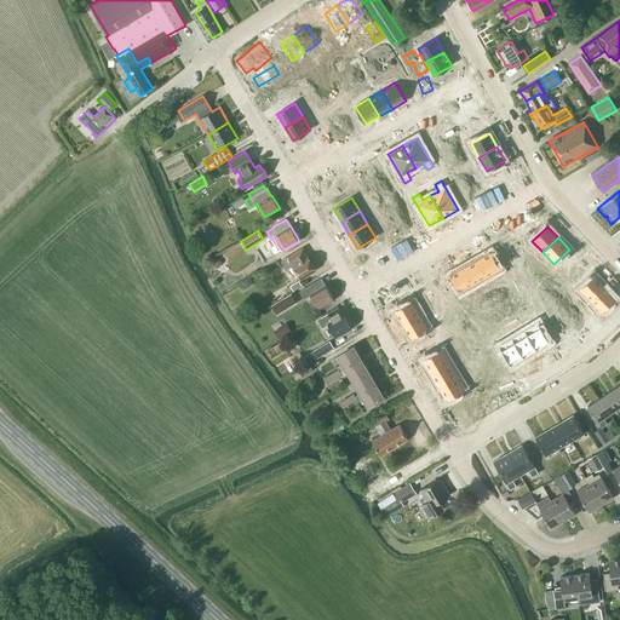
[(300,280),(316,270),(308,256),(303,248),(281,262),(286,270),(292,267),(296,271),(296,275),(297,277),(300,279),(300,280)]
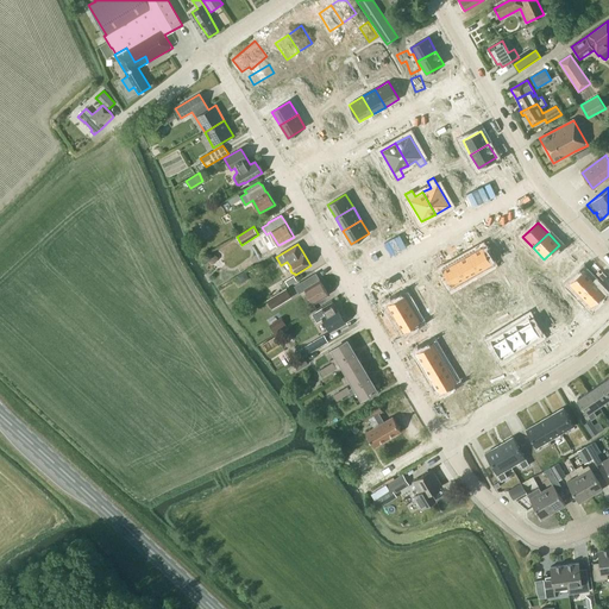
[(481,246),(468,255),(478,272),(491,264),(481,246)]
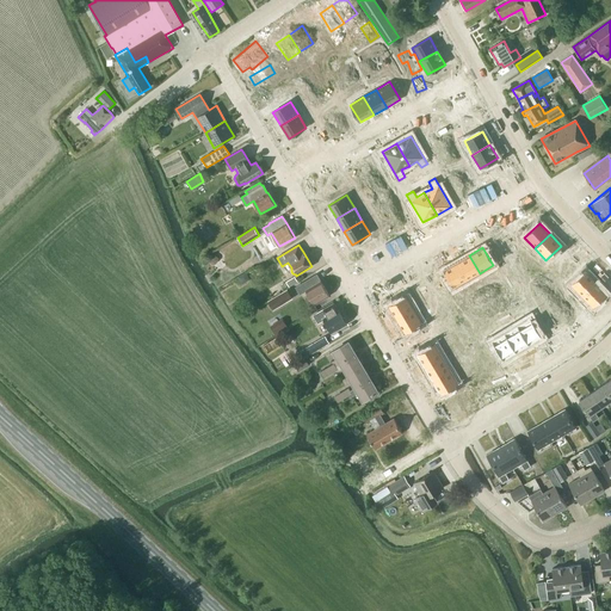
[(469,255),(456,264),(467,281),(480,273),(469,255)]
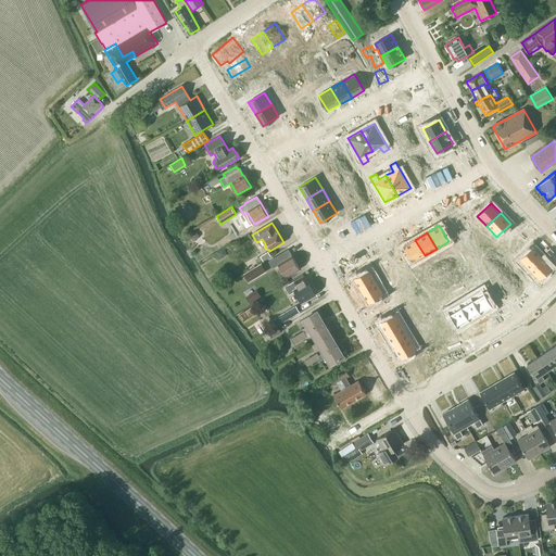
[(377,258),(382,254),(373,239),(366,243),(377,258)]
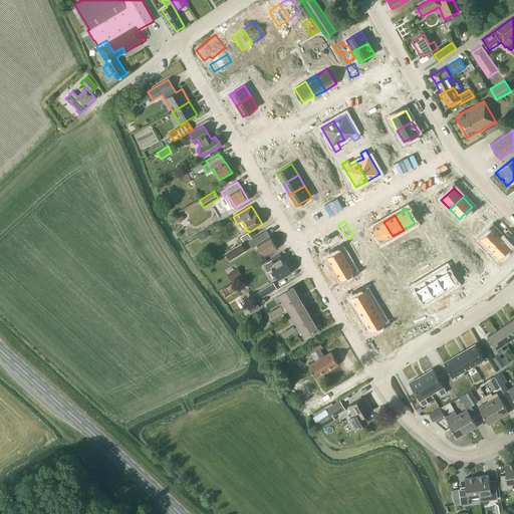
[(383,222),(372,228),(381,243),(393,236),(383,222)]
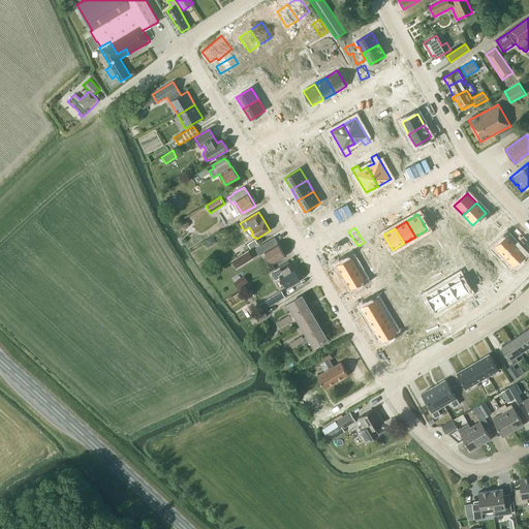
[(507,235),(494,247),(503,256),(517,244),(507,235)]
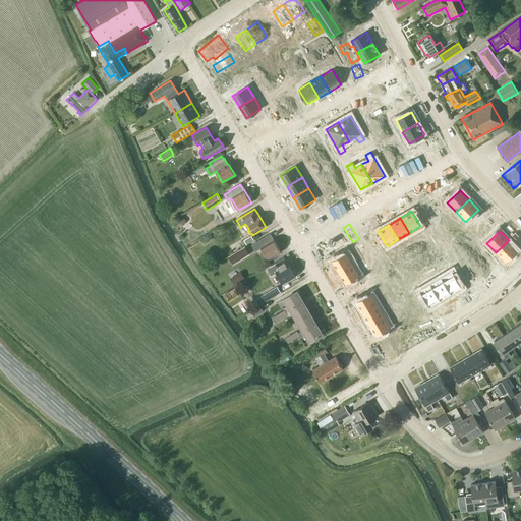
[(268,259),(281,251),(274,239),(270,234),(251,245),(255,251),(261,248),(268,259)]
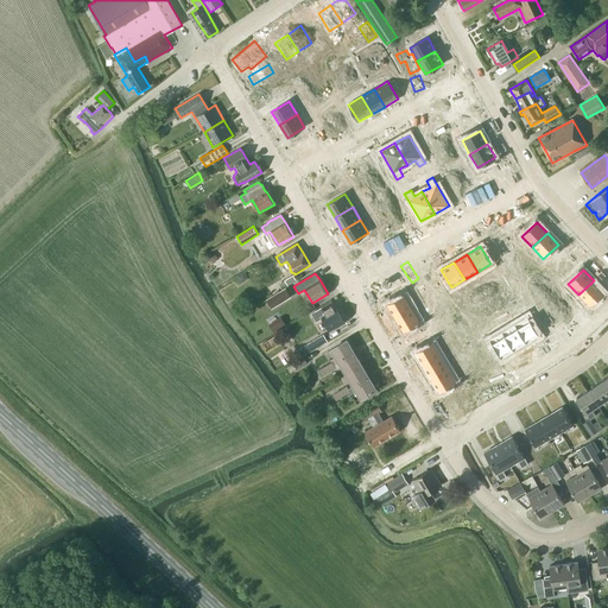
[(284,280),(287,285),(297,280),(293,274),(284,280)]
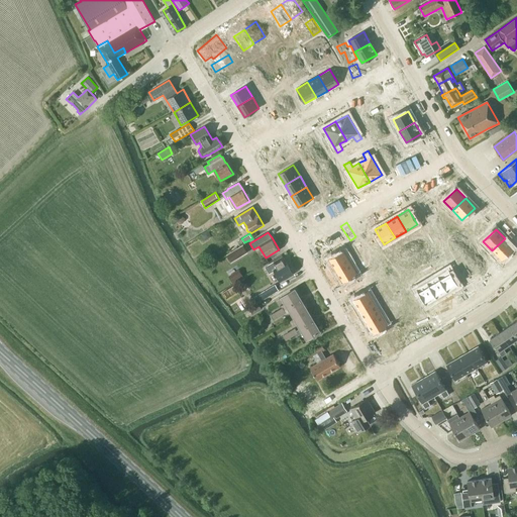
[(505,238),(492,250),(501,261),(514,248),(505,238)]
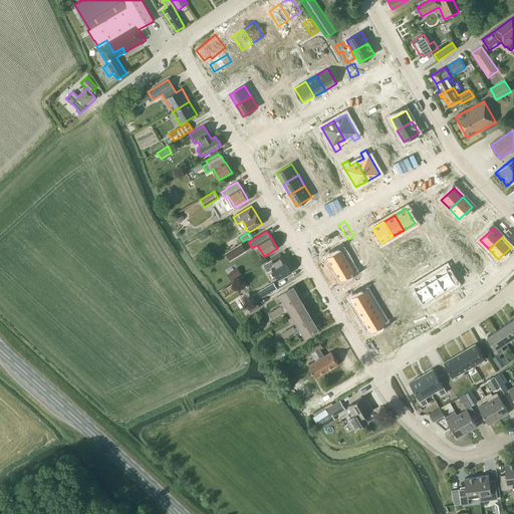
[(246,251),(242,243),(225,253),(230,261),(246,251)]
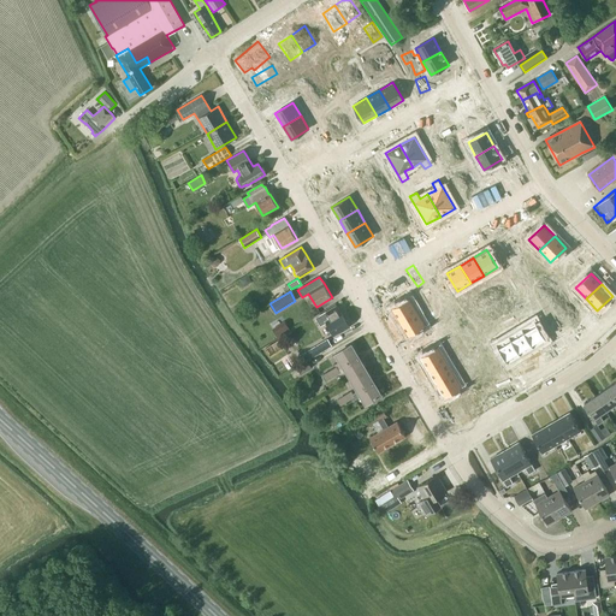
[(585,320),(593,312),(578,295),(568,303),(585,320)]
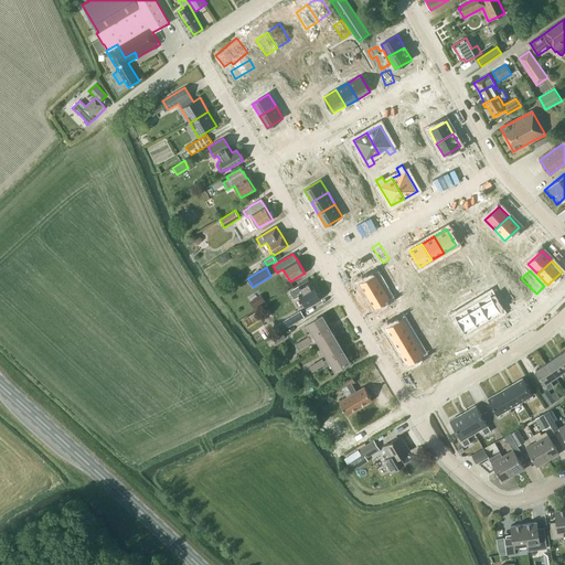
[(375,274),(360,284),(366,296),(383,286),(375,274)]
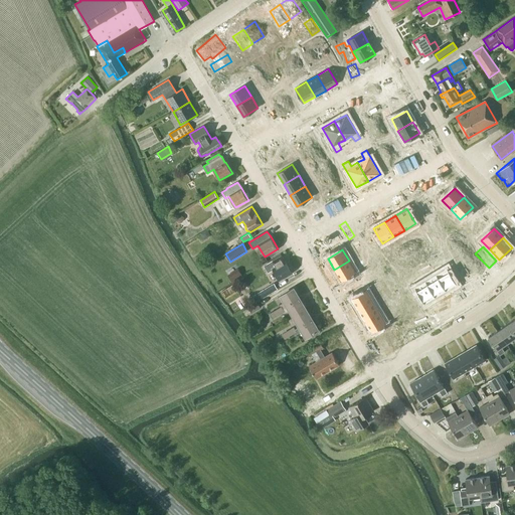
[(457,254),(446,260),(452,274),(463,269),(457,254)]
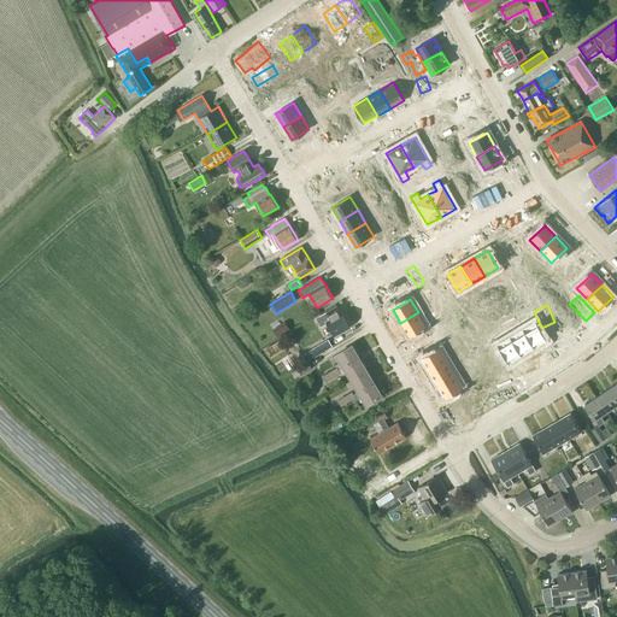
[(348,319),(346,319),(341,312),(338,306),(316,318),(321,327),(327,323),(330,328),(329,330),(331,334),(334,335),(335,336),(351,327),(350,325),(350,323),(348,319)]
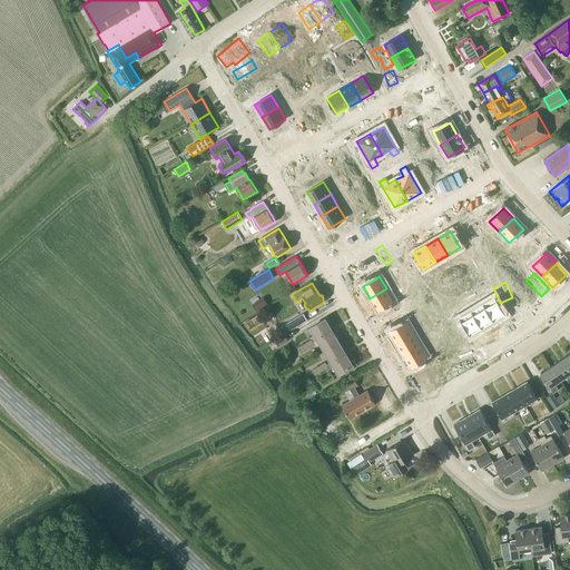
[(386,288),(370,298),(377,311),(394,301),(386,288)]
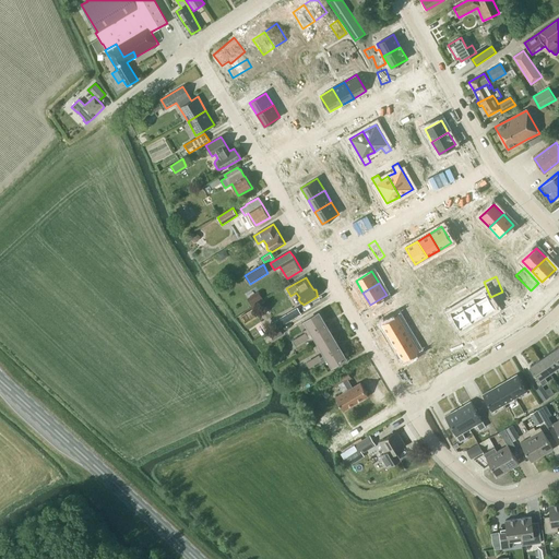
[(252,304),(265,298),(261,289),(249,295),(252,304)]
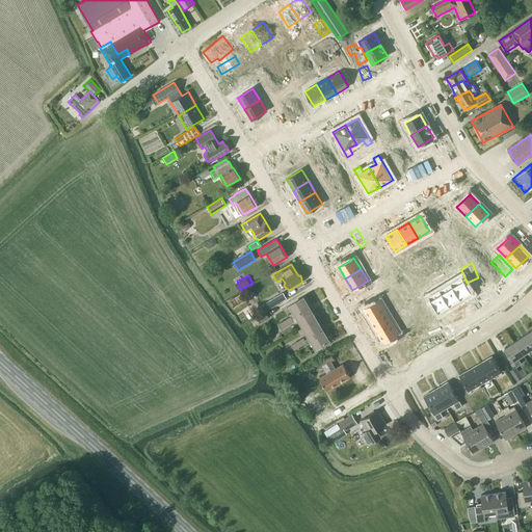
[(461,275),(450,283),(460,300),(472,293),(461,275)]
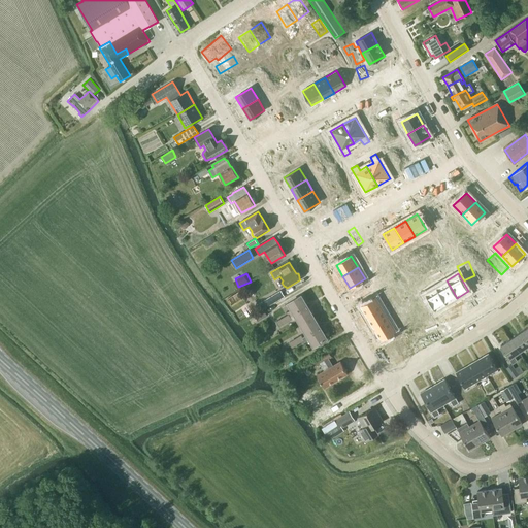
[(447,281),(435,288),(447,304),(457,298),(447,281)]
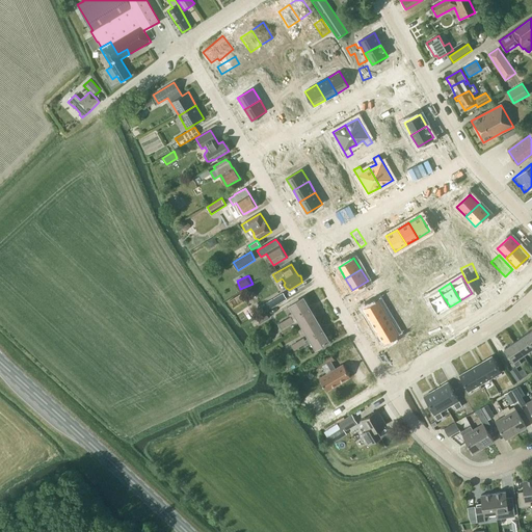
[(391,286),(380,290),(386,299),(395,294),(391,286)]
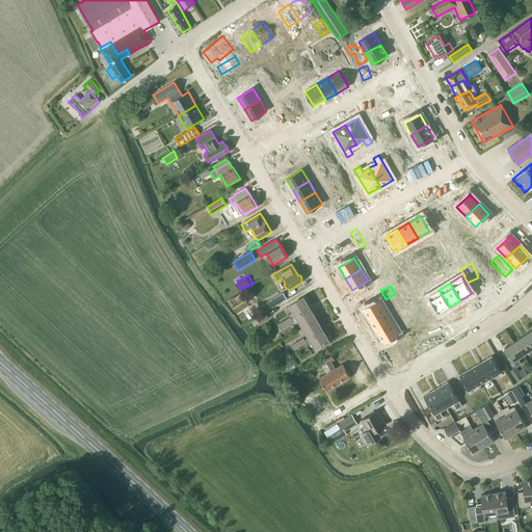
[(439,290),(427,297),(439,314),(450,307),(439,290)]
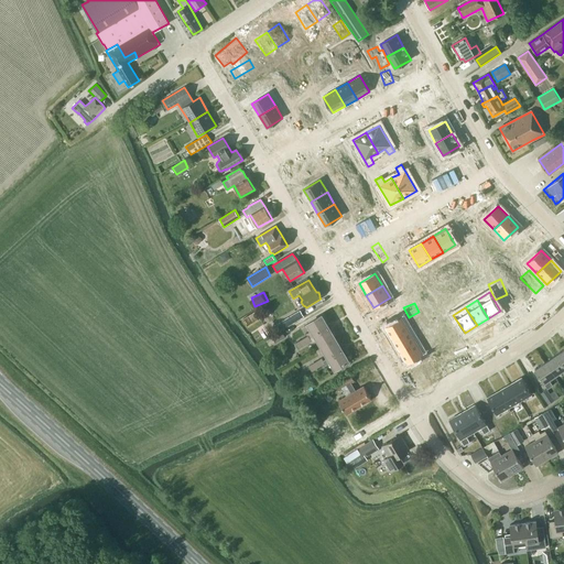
[(304,317),(300,311),(277,324),(281,331),(304,317)]
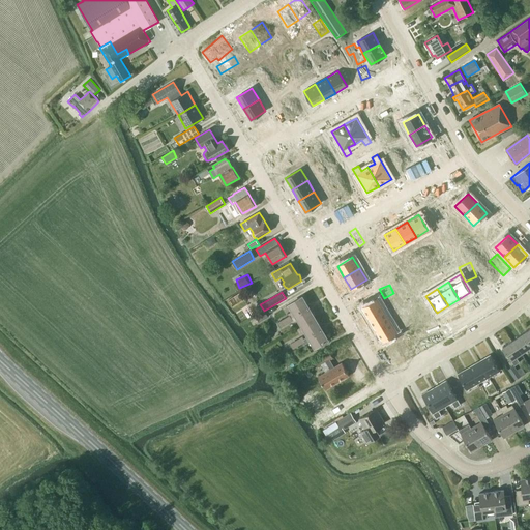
[(293,306),(299,318),(317,307),(311,296),(293,306)]
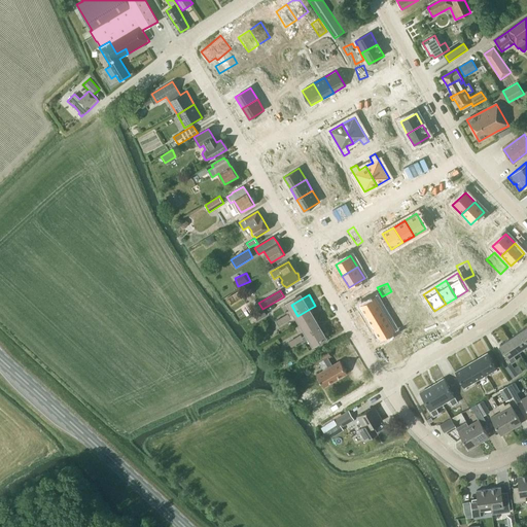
[(375,296),(359,306),(366,317),(382,308),(375,296)]
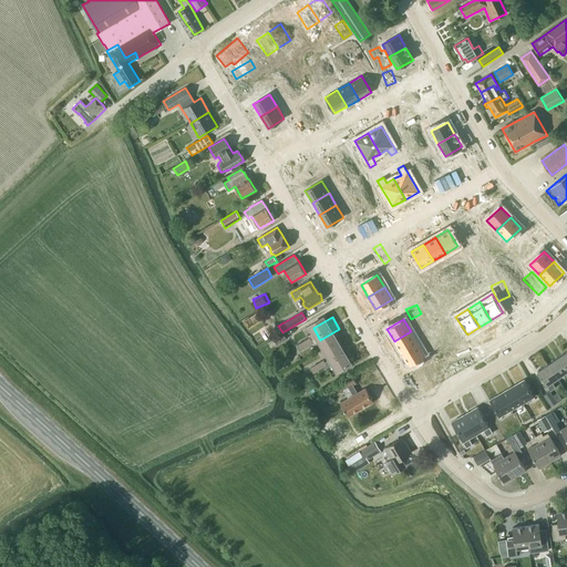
[(347,341),(339,329),(320,340),(328,352),(347,341)]
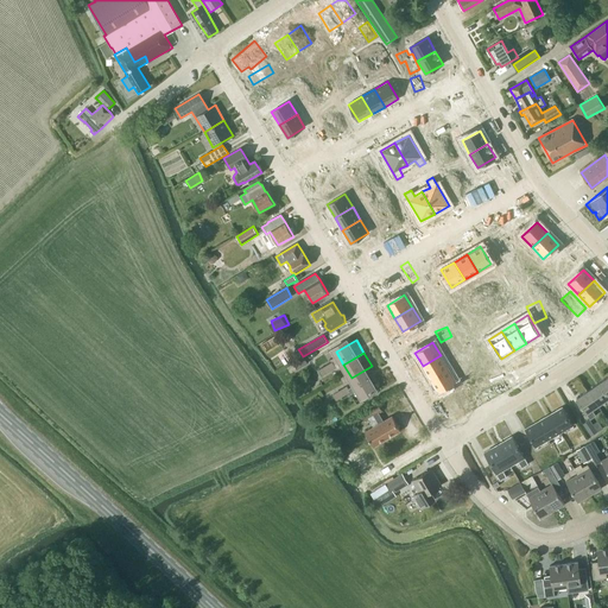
[(441,355),(423,366),(430,379),(448,368),(441,355)]
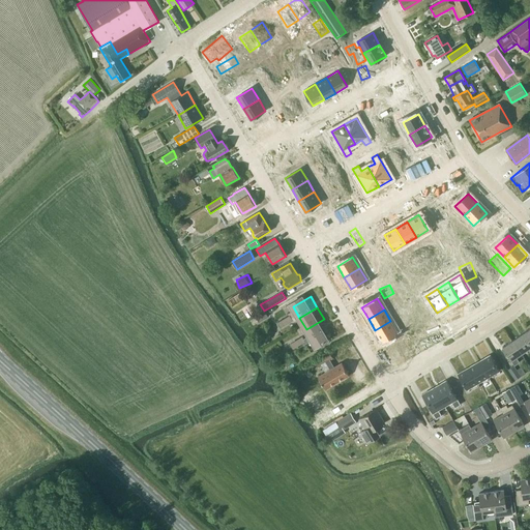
[(282,325),(294,318),(291,312),(278,319),(282,325)]
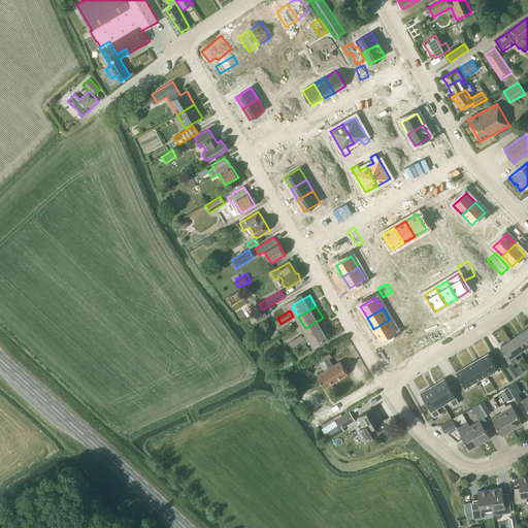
[(389,320),(373,329),(381,340),(396,331),(389,320)]
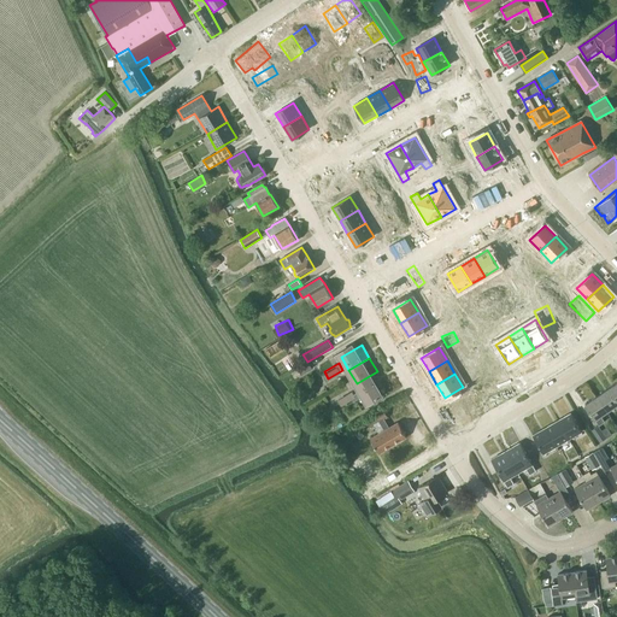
[(300,391),(306,401),(327,391),(321,380),(300,391)]
